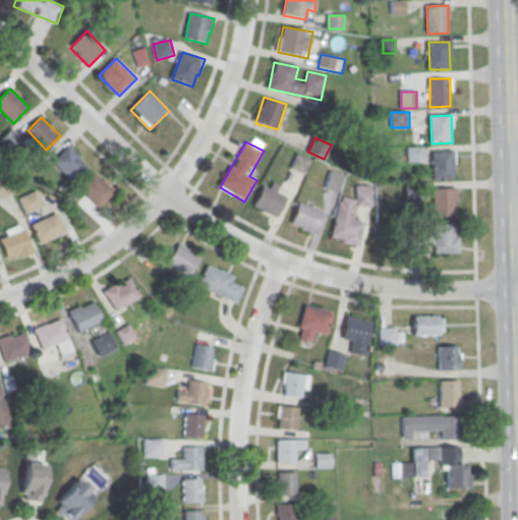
[(74,183),(92,166),(70,145),(53,162),(74,183)]
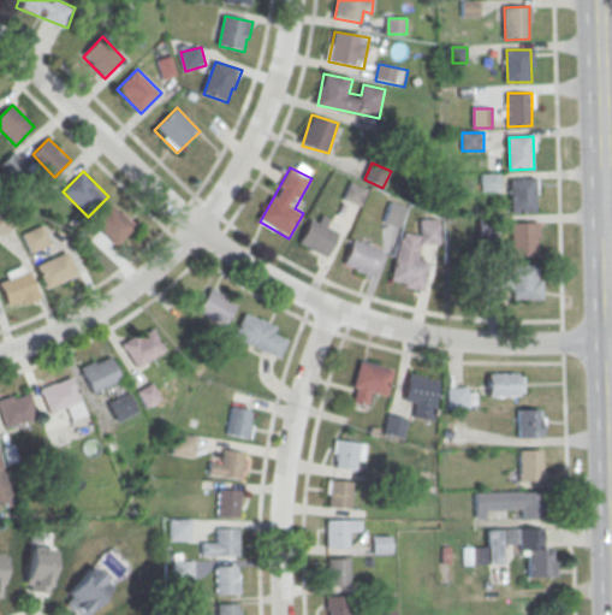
[(512,181),(536,179),(536,212),(512,213),(512,181)]
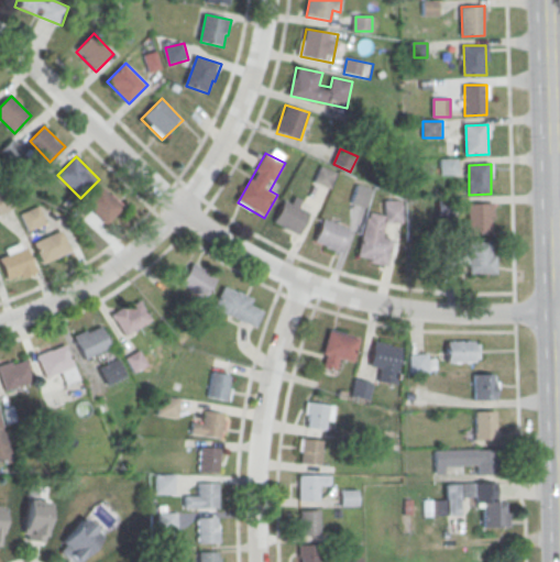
[(339,173),(322,166),(315,183),(331,189),(339,173)]
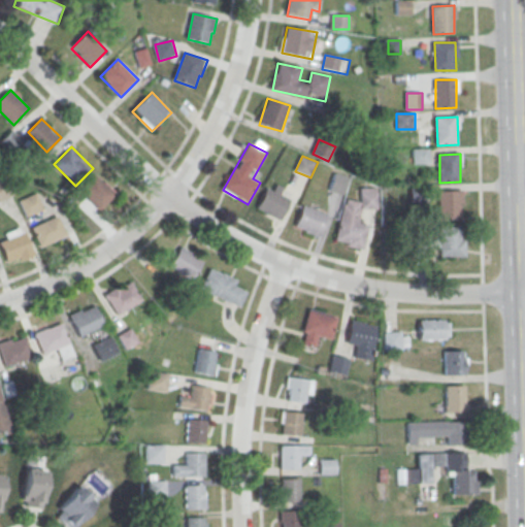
[(103,212),(120,195),(97,173),(80,191),(103,212)]
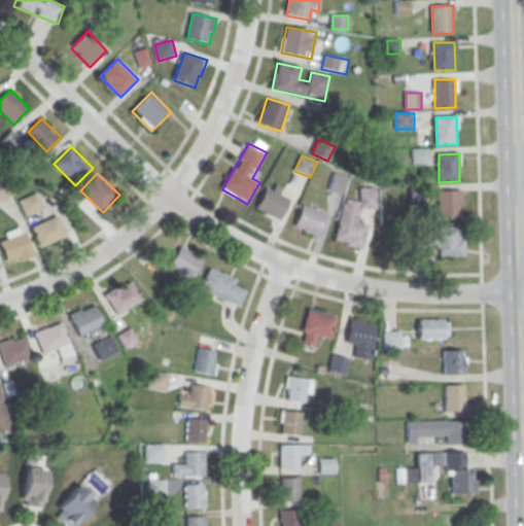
[(350,178),(336,174),(329,190),(344,195),(350,178)]
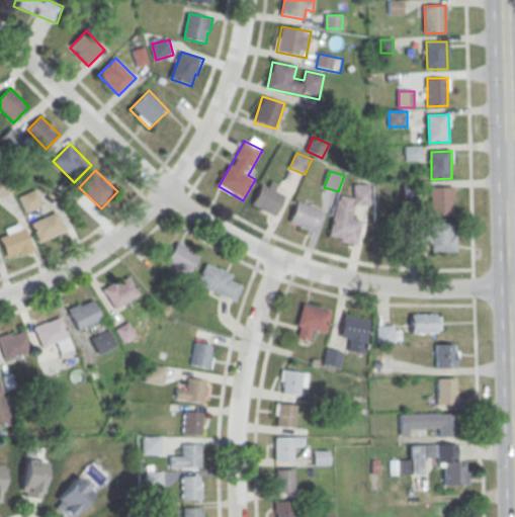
[(368,206),(371,187),(357,185),(355,198),(338,195),(330,239),(357,244),(362,222),(352,220),(355,203),(368,206)]
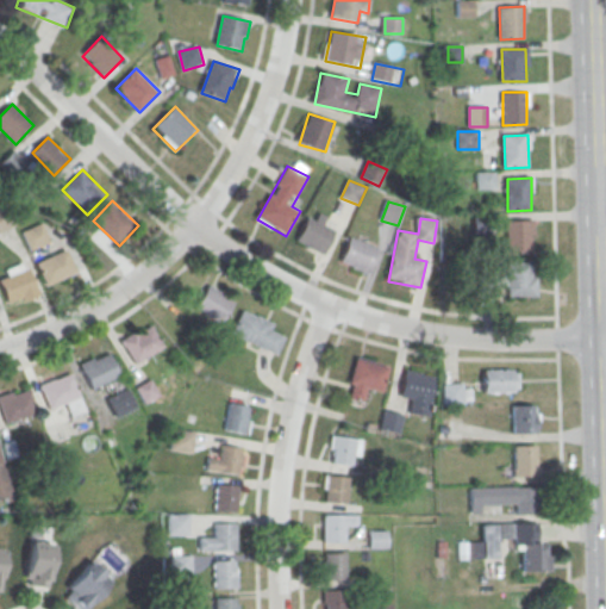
[(507,222),(531,221),(532,253),(507,254),(507,222)]
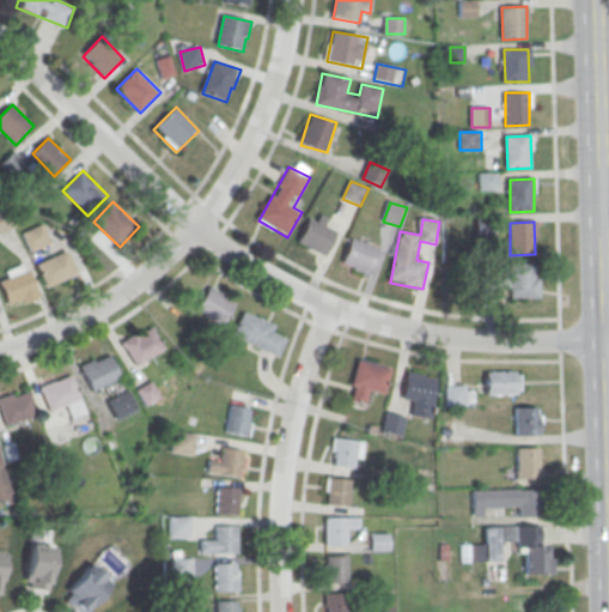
[(382,249),(353,238),(342,265),(372,276),(382,249)]
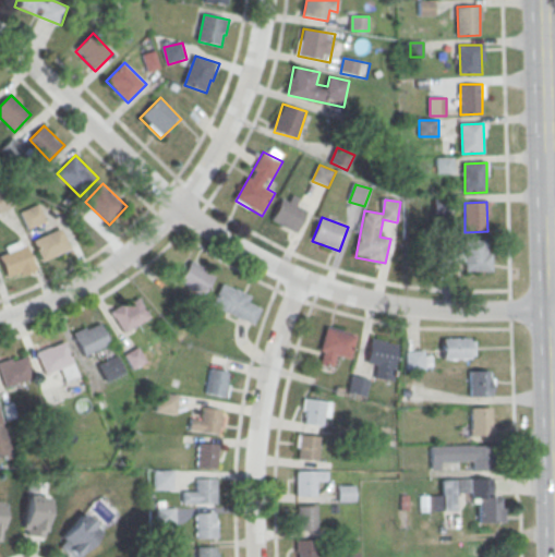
[(35,242),(62,229),(71,249),(58,255),(59,256),(44,263),(35,242)]
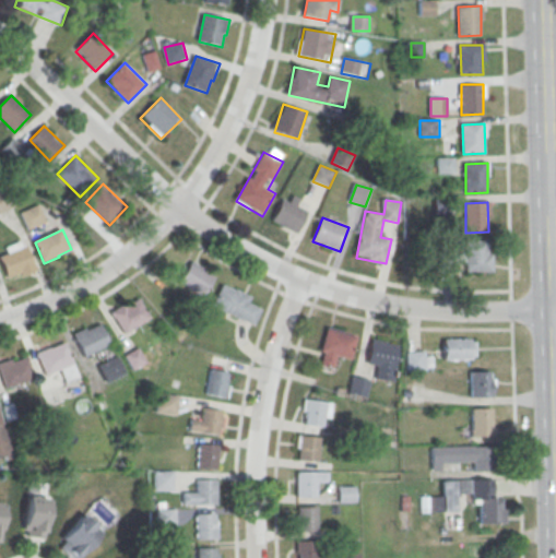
[(466,241),(488,241),(488,271),(466,271),(466,241)]
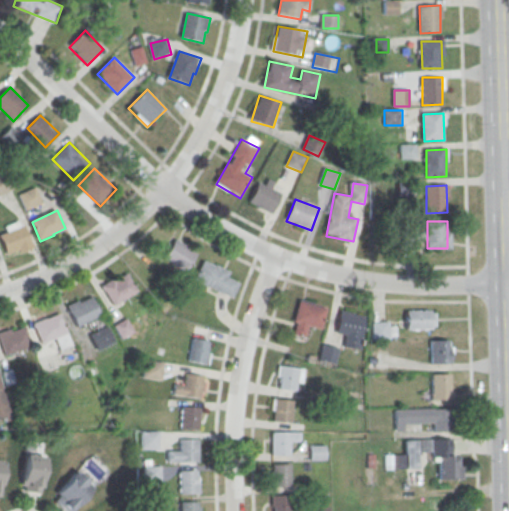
[(1,236),(26,226),(33,244),(21,249),(21,250),(8,256),(1,236)]
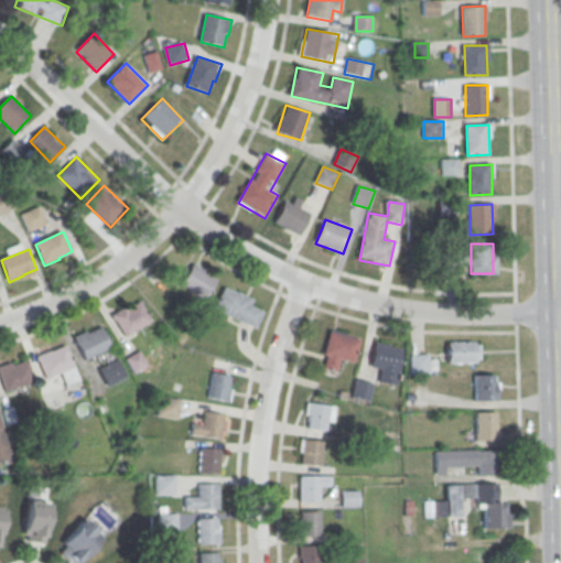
[(440,272),(460,272),(461,252),(440,252),(440,272)]
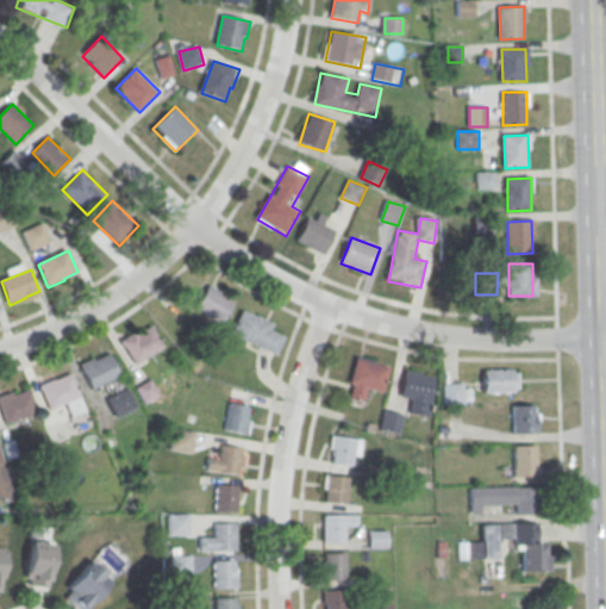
[(195,309),(222,324),(236,302),(210,286),(195,309)]
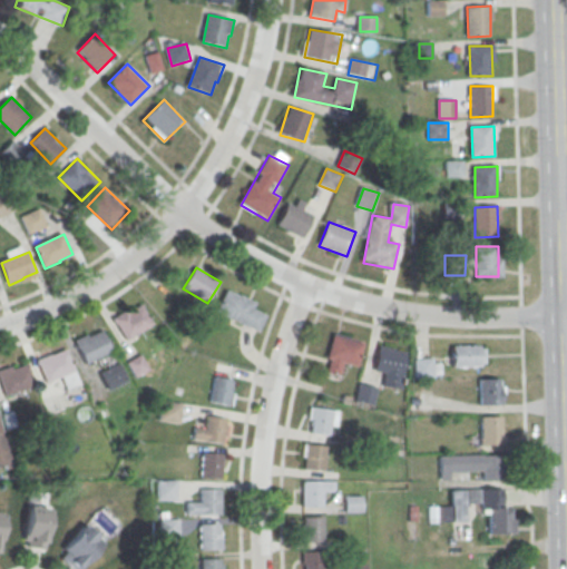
[(257,312),(261,304),(228,290),(217,313),(260,332),(266,316),(257,312)]
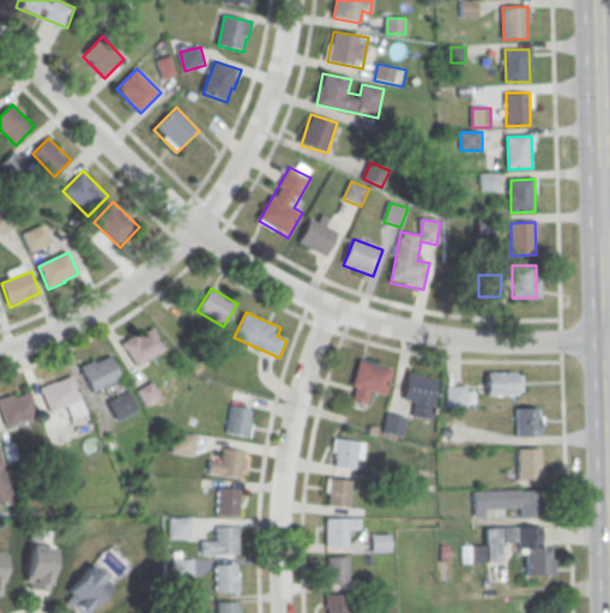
[(167,350),(153,326),(124,343),(137,367),(167,350)]
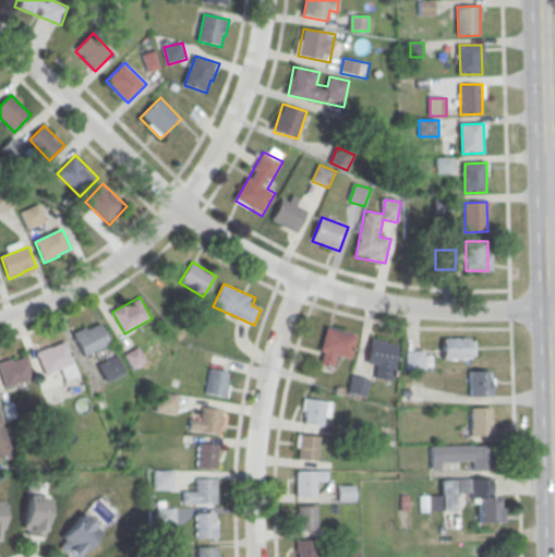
[(74,334),(86,356),(111,344),(101,324),(88,330),(86,328),(74,334)]
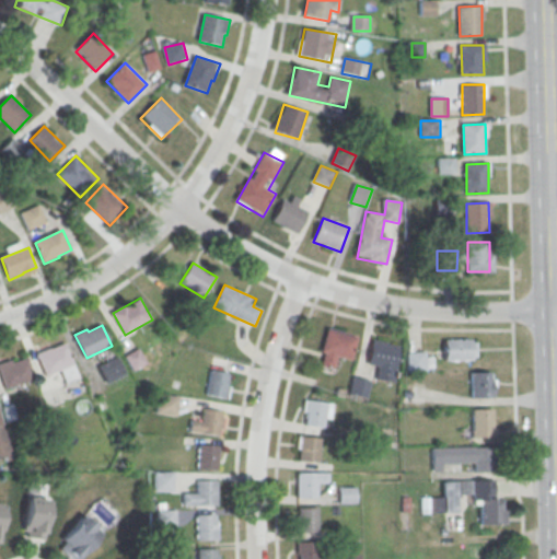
[(328,329),(320,365),(340,371),(343,359),(354,361),(359,336),(328,329)]
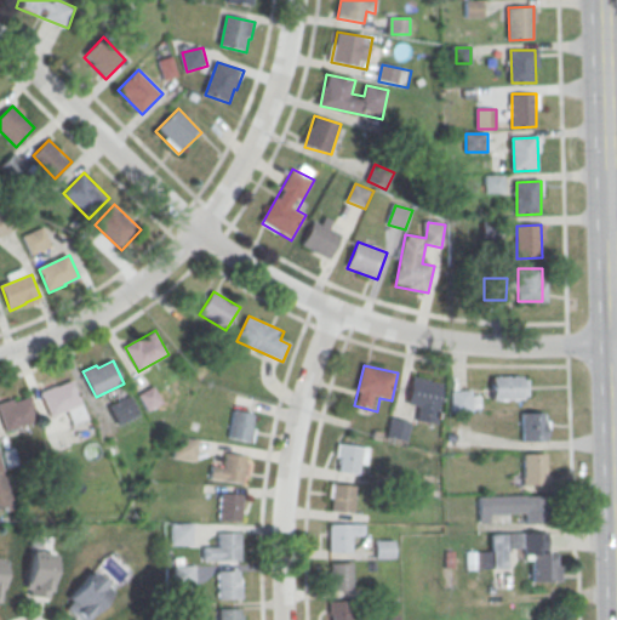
[(493,400),(527,400),(527,377),(493,377),(493,400)]
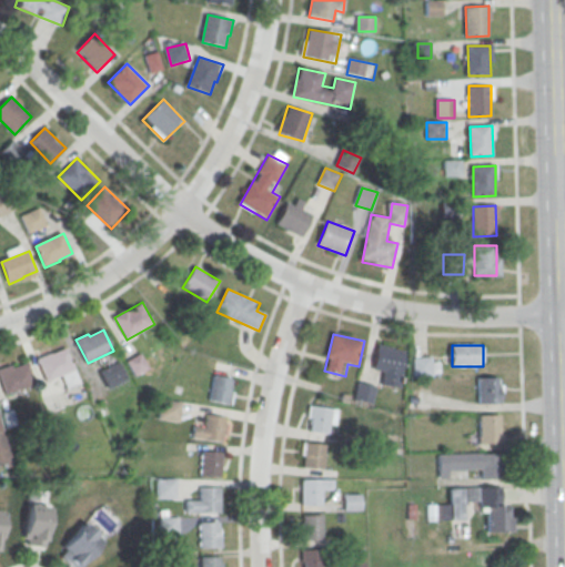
[(383,372),(383,386),(403,386),(403,347),(375,347),(375,372),(383,372)]
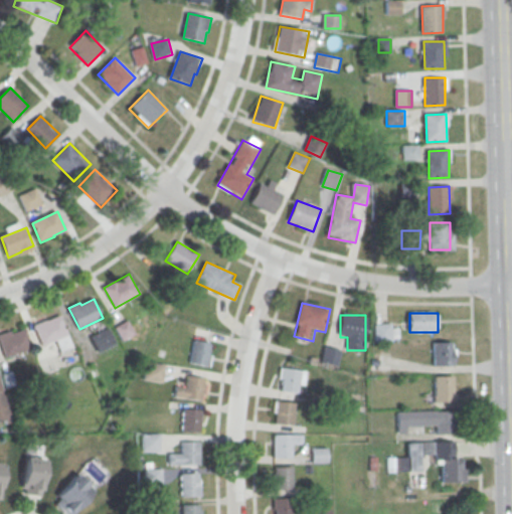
[(36,326),(44,346),(69,336),(61,316),(48,321),(36,326)]
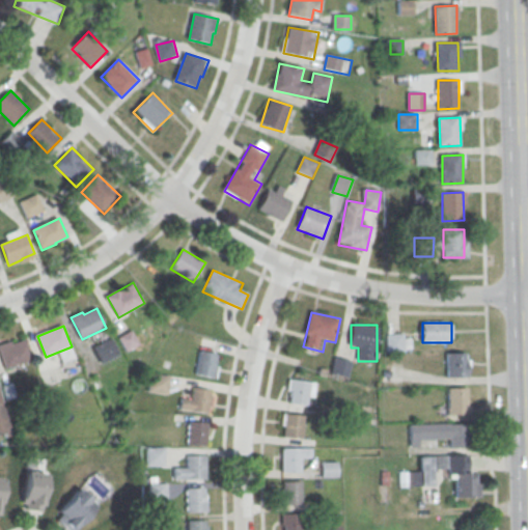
[(120,337),(128,352),(140,344),(133,331),(120,337)]
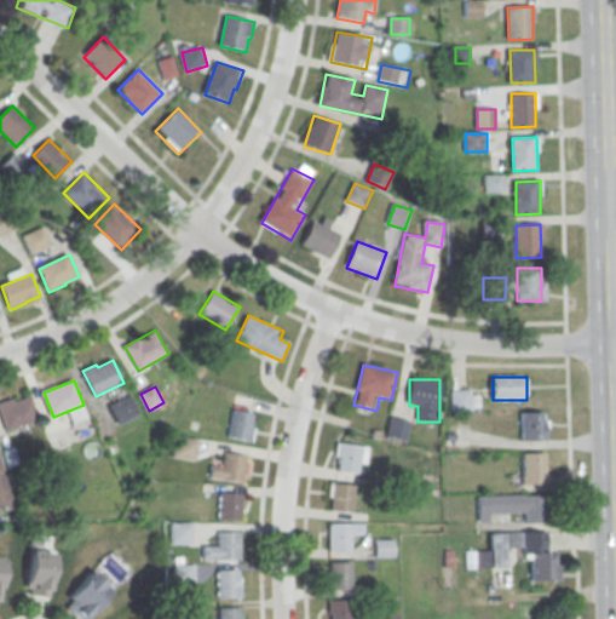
[(481,390),(453,390),(453,412),(481,412),(481,390)]
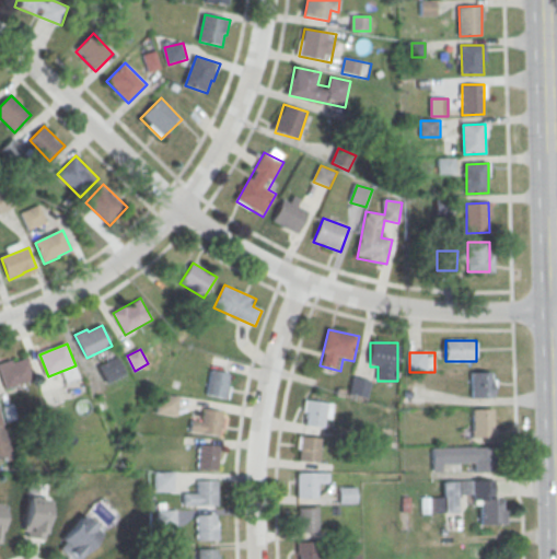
[(100,367),(119,357),(128,375),(108,384),(100,367)]
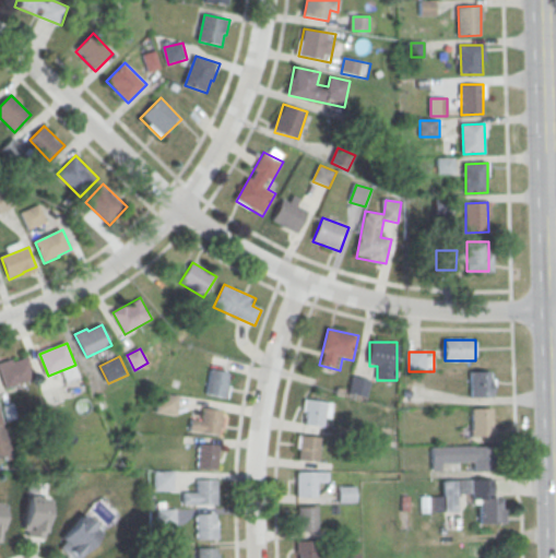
[(0,364),(0,367),(8,389),(36,379),(28,358),(14,364),(13,360),(0,364)]
